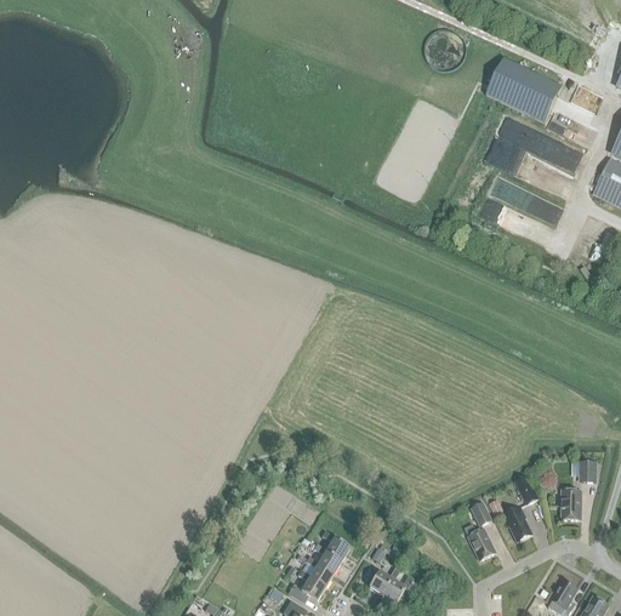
[(434,67),(439,68),(444,69),(450,68),(455,67),(460,63),(462,58),(465,53),(466,49),(465,43),(462,38),(460,34),(455,30),(450,28),(444,28),(439,28),(434,30),(429,34),(427,38),(425,43),(423,49),(425,53),(427,58),(429,63),(434,67)]
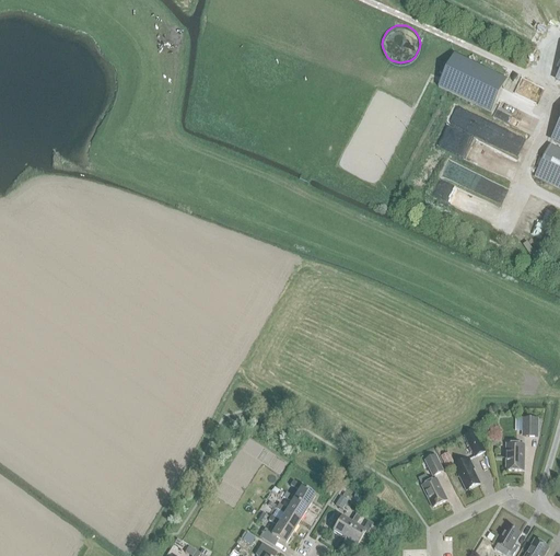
[(491,109),(502,85),(508,77),(454,50),(438,83),(491,109)]
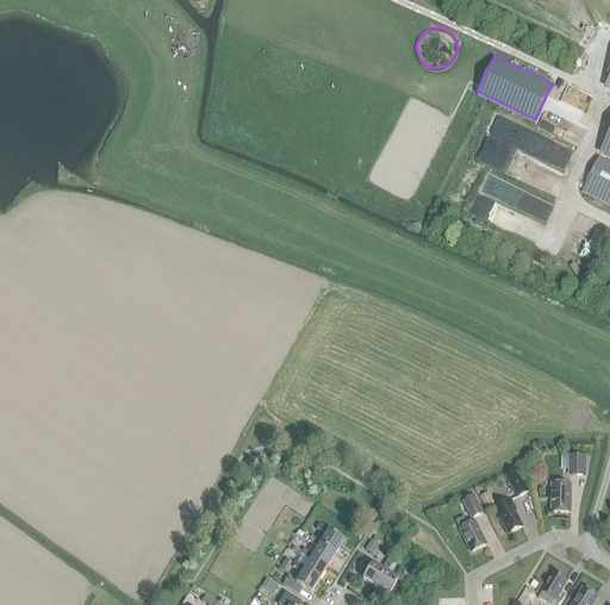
[(542,114),(539,120),(558,131),(561,124),(542,114)]
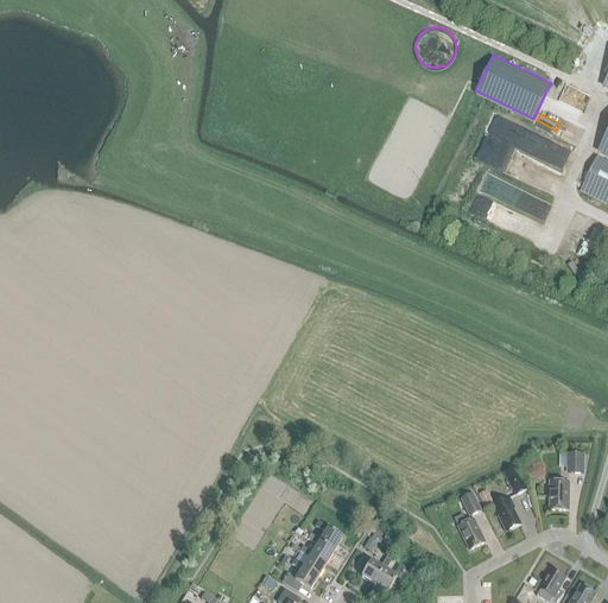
[(498,132),(508,138),(515,121),(504,116),(498,132)]
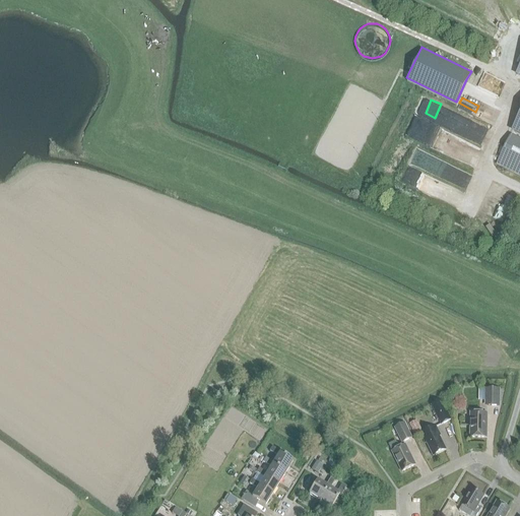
[(497,160),(510,167),(519,172),(519,135),(511,131),(497,160)]
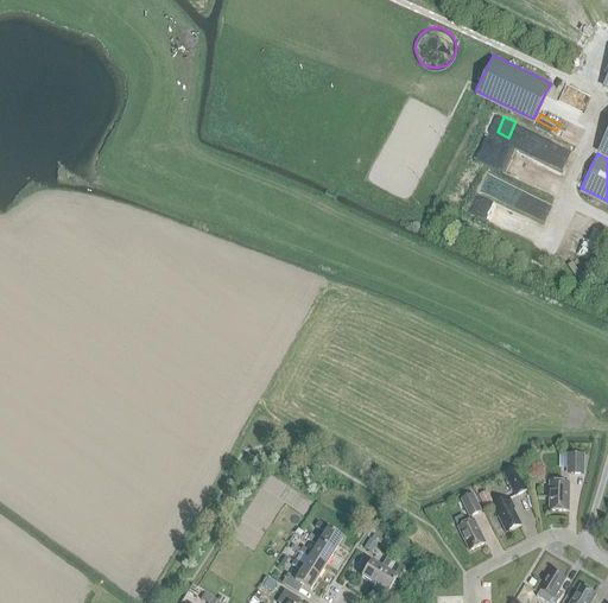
[(567,471),(583,471),(584,450),(567,450),(567,471)]
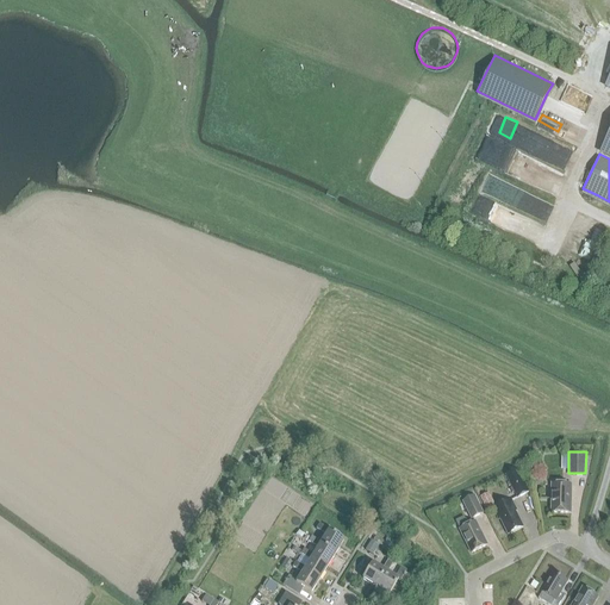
[(505,472),(516,496),(529,488),(517,466),(505,472)]
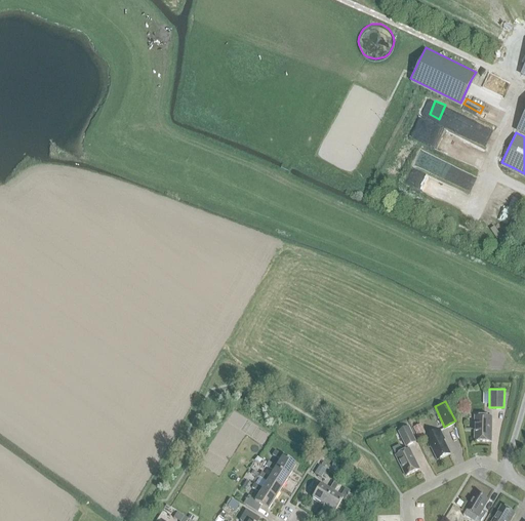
[(474,438),(491,438),(491,413),(475,413),(474,438)]
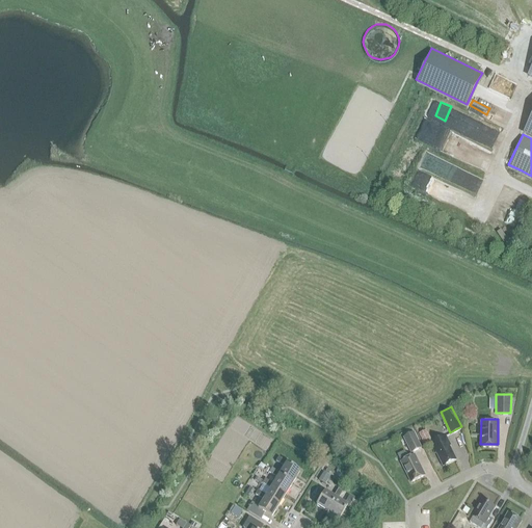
[(430,441),(432,440),(426,426),(418,430),(425,444),(430,441)]
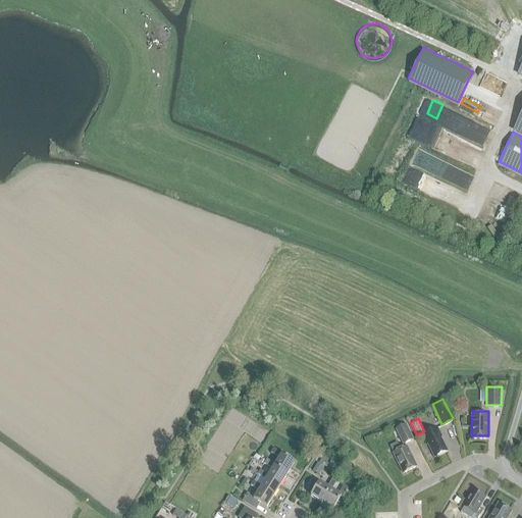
[(395,426),(403,443),(414,436),(406,421),(395,426)]
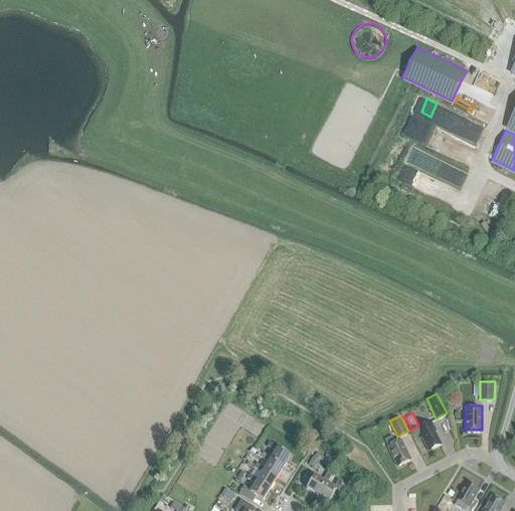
[(418,426),(416,427),(420,436),(422,435),(428,448),(441,442),(434,429),(436,428),(432,419),(418,426)]
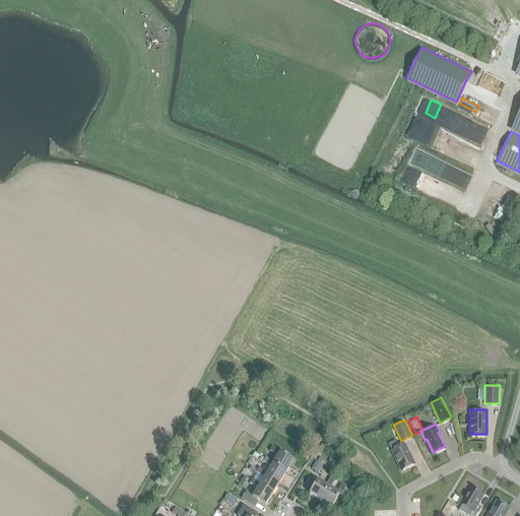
[(415,461),(405,442),(391,448),(401,468),(415,461)]
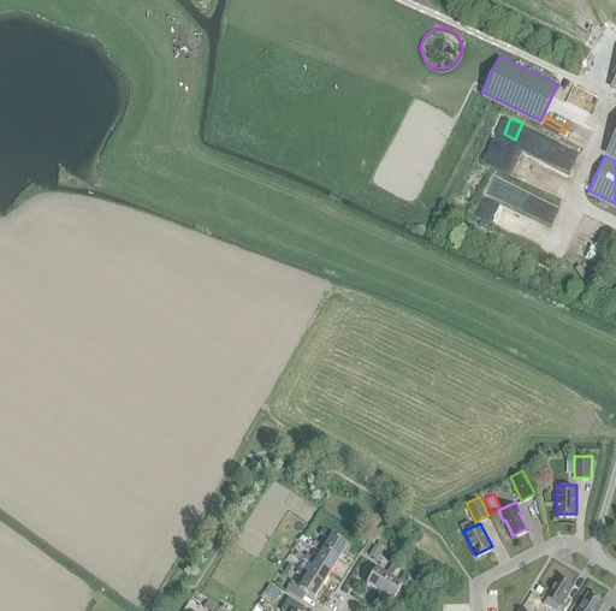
[(329,535),(324,544),(323,545),(338,556),(347,543),(331,533),(332,531),(321,525),(319,529),(329,535)]
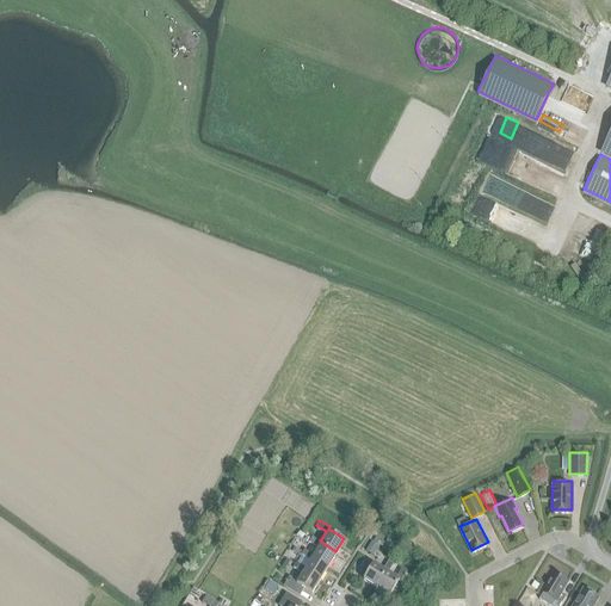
[(382,544),(393,549),(399,537),(388,532),(382,544)]
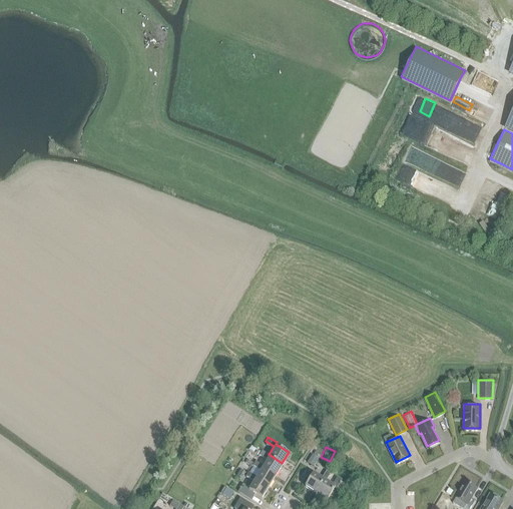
[(267,457),(263,463),(262,465),(275,473),(282,463),(269,454),(270,453),(262,448),(259,452),(267,457)]
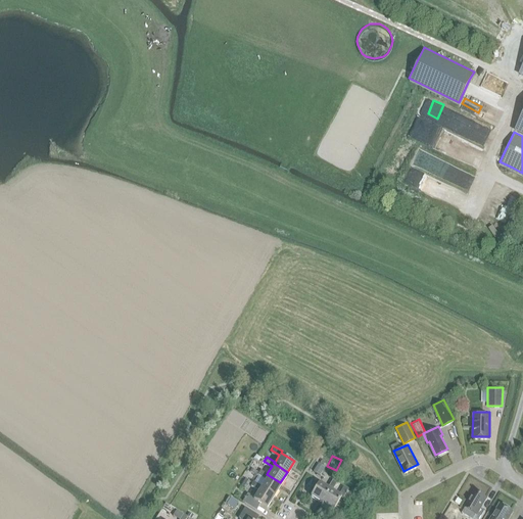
[(329,461),(322,457),(319,461),(326,466),(329,461)]
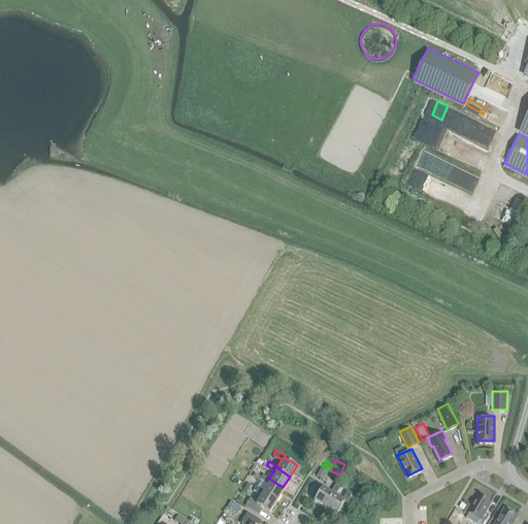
[(316,472),(322,477),(327,469),(321,465),(316,472)]
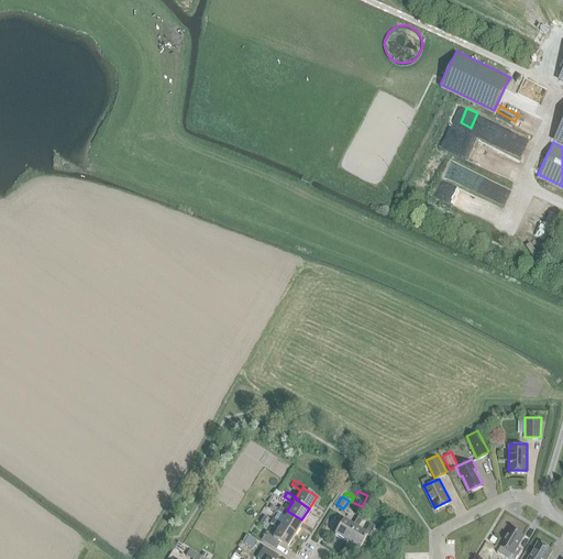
[(280,521),(279,523),(294,532),(301,519),(287,511),(288,508),(279,503),(278,506),(271,501),(268,505),(276,510),(277,508),(285,514),(280,521)]
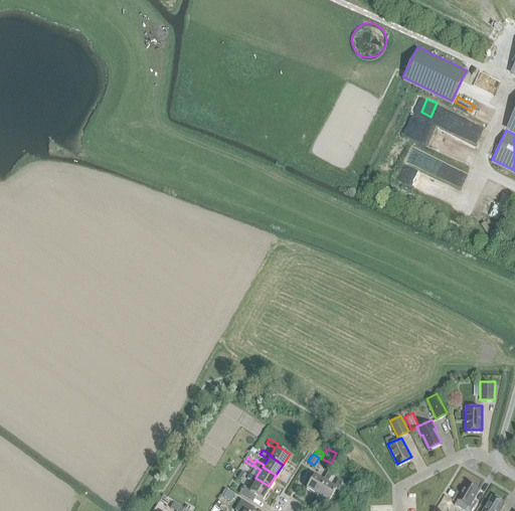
[(305,486),(316,492),(325,479),(326,480),(331,472),(327,470),(322,478),(313,472),(305,486)]
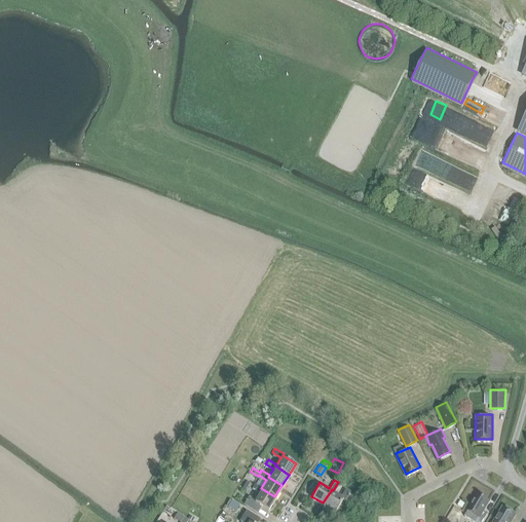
[(261,488),(262,486),(254,481),(252,485),(260,490),(254,499),(249,496),(245,502),(257,510),(261,504),(267,508),(274,496),(261,488)]
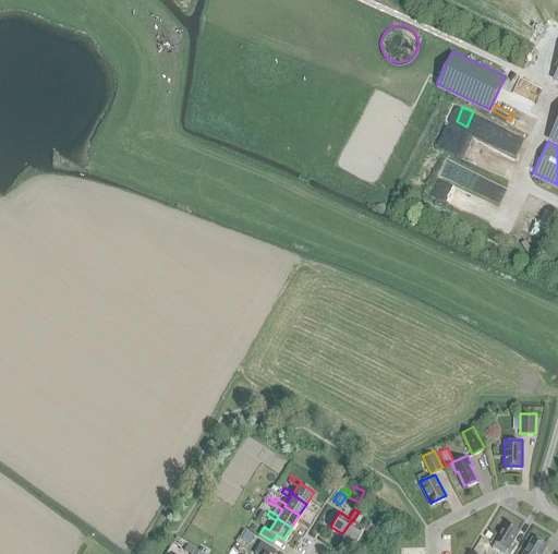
[(352,519),(342,533),(354,541),(363,527),(370,531),(374,524),(370,520),(371,519),(365,516),(361,525),(353,520),(352,519)]
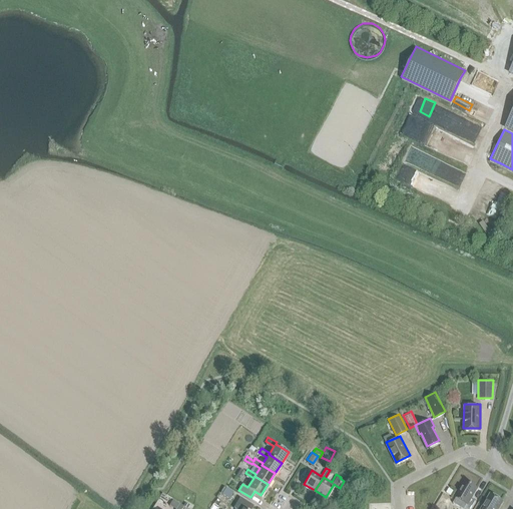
[(463,507),(467,508),(469,508),(476,499),(470,496),(476,485),(465,479),(456,495),(467,501),(463,507)]
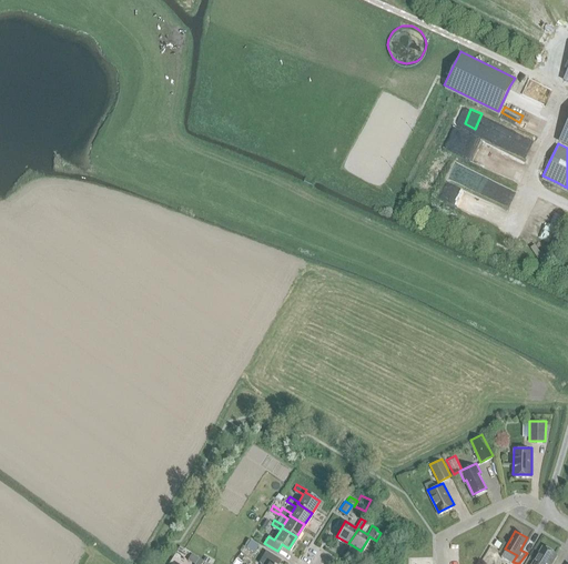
[(257,543),(250,537),(246,544),(253,549),(257,543)]
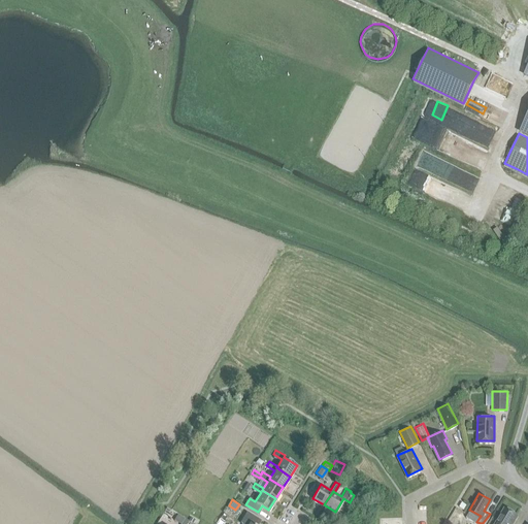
[(510,523),(518,514),(504,505),(492,523),(510,523)]
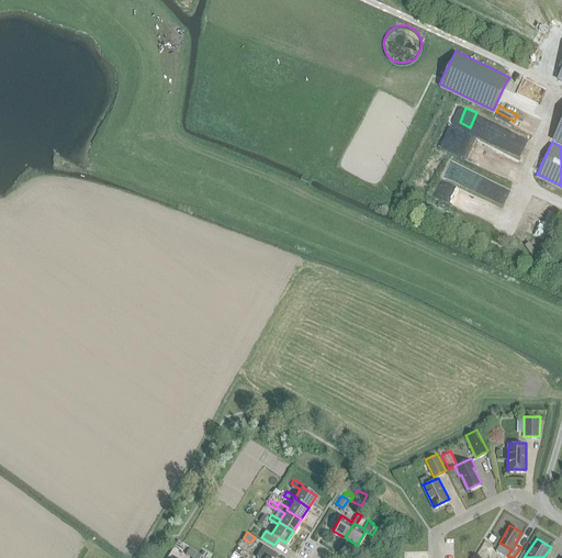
[(262,557),(272,557),(277,553),(262,544),(256,554),(262,557)]
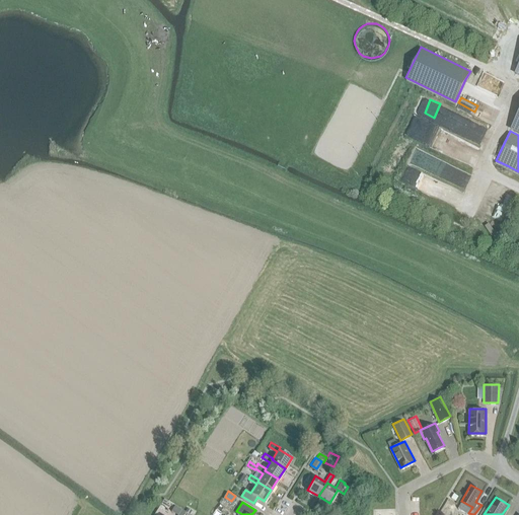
[(225,506),(219,503),(214,510),(220,514),(225,506)]
